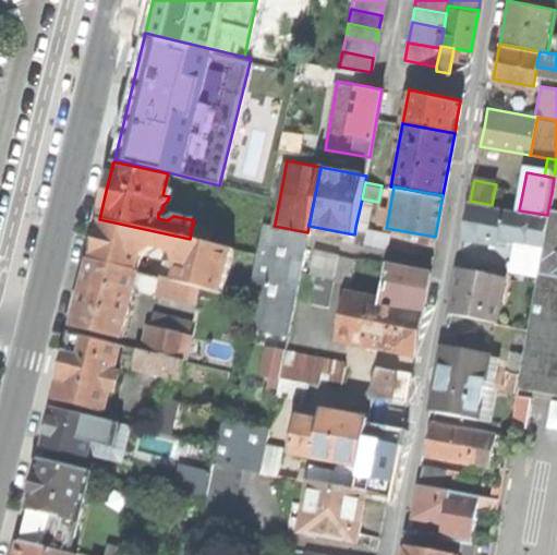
[(378,222),(387,224),(390,205),(382,204),(378,222)]
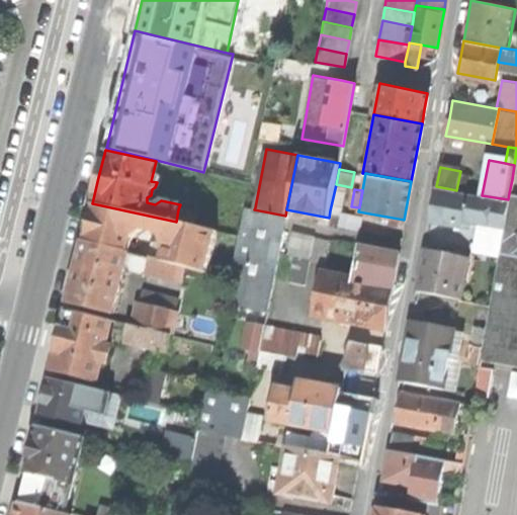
[(462,219),(466,194),(436,189),(433,203),(431,219),(461,224),(462,219)]
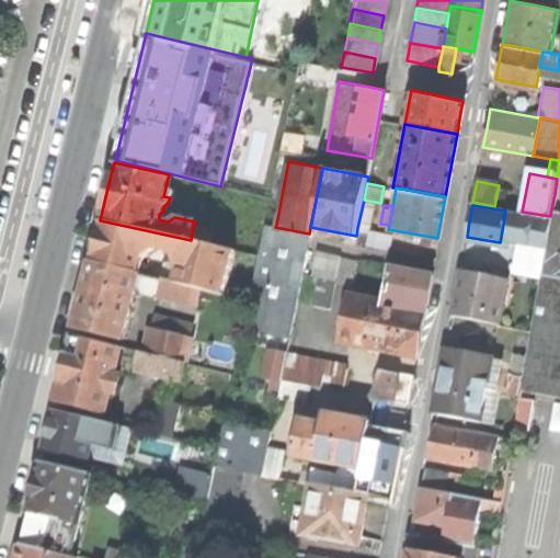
[(523,372),(521,387),(559,396),(559,211),(551,209),(550,216),(550,218),(546,245),(541,271),(540,277),(526,353),(523,372)]
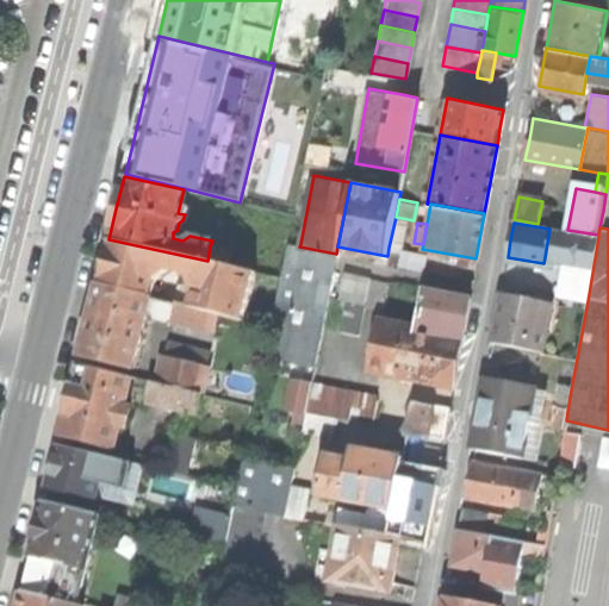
[(598,237),(550,229),(545,257),(554,258),(564,260),(594,266),(598,237)]
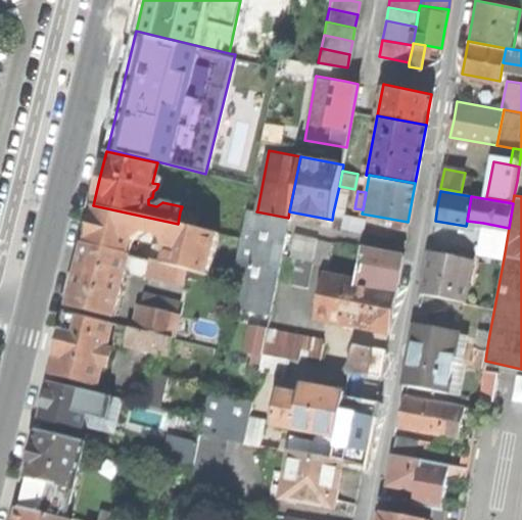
[(83,242),(129,252),(134,233),(146,231),(162,235),(168,238),(162,261),(188,267),(187,269),(207,274),(218,232),(193,227),(178,224),(93,205),(88,222),(83,242)]
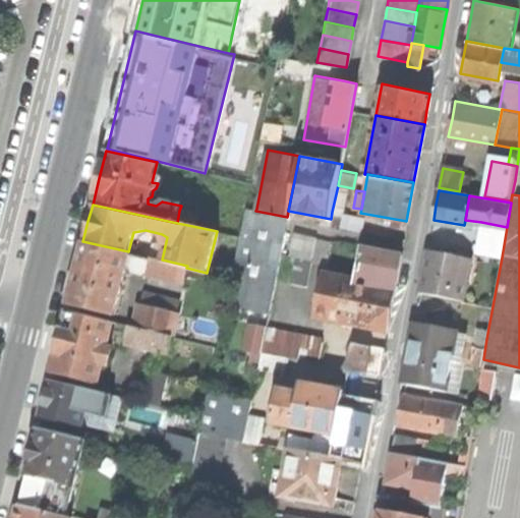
[(255,211),(256,209),(244,206),(239,235),(231,277),(230,281),(274,289),(287,217),(255,211)]
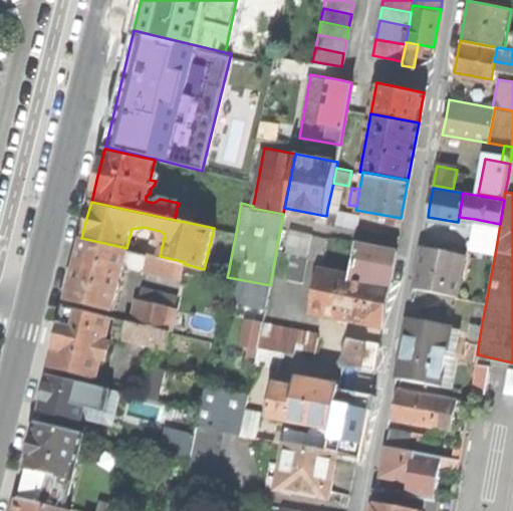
[(177,208),(175,220),(190,223),(193,211),(177,208)]
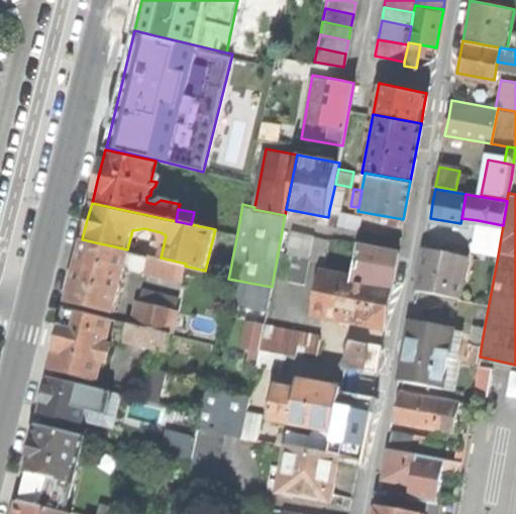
[(357,215),(329,210),(328,217),(327,221),(355,227),(357,215)]
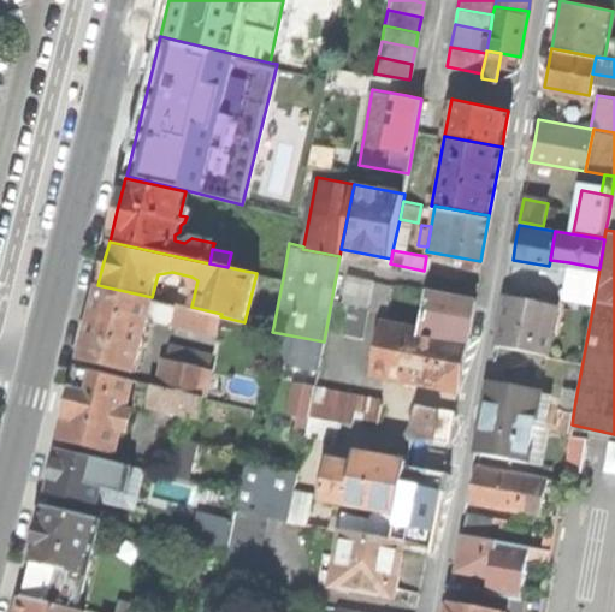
[(563,298),(593,304),(595,297),(599,268),(569,262),(563,298)]
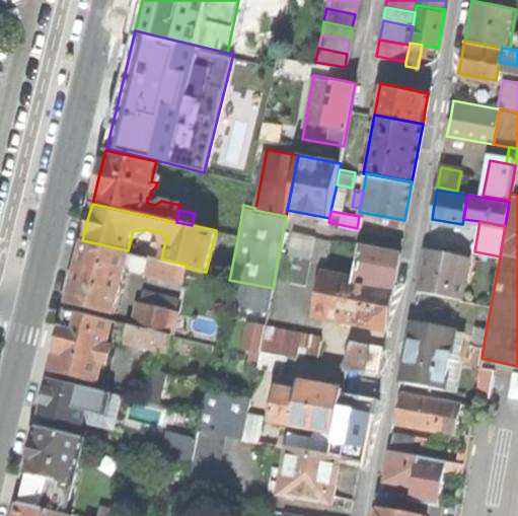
[(315,235),(292,231),(288,254),(295,255),(310,259),(315,235)]
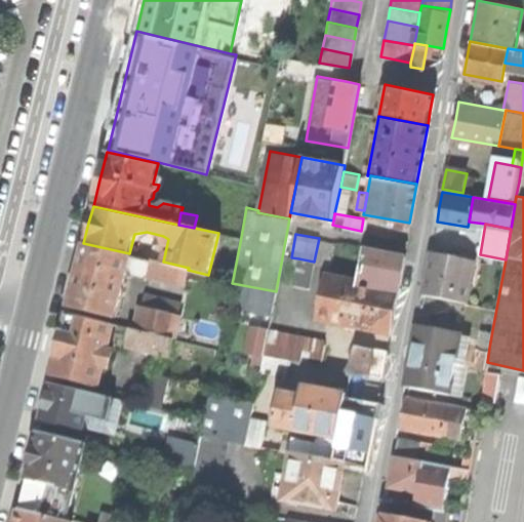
[(334,241),(319,238),(314,262),(330,265),(334,241)]
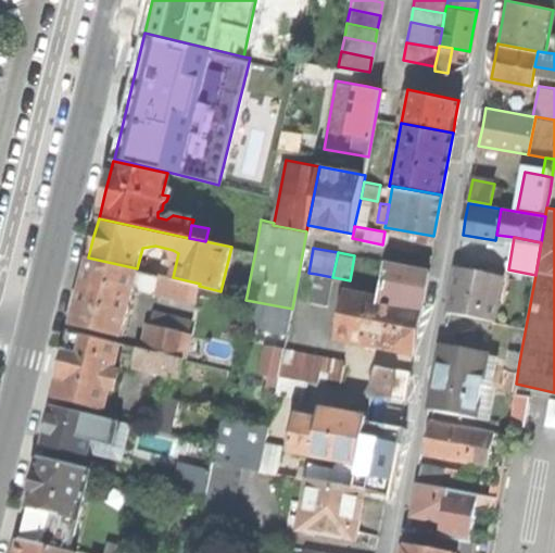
[(138,283),(141,269),(137,268),(88,258),(79,292),(72,323),(121,335),(134,281),(138,283)]
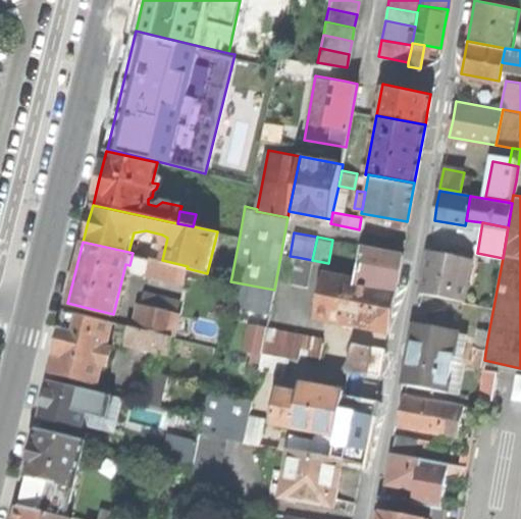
[(357,277),(373,280),(380,247),(364,244),(357,277)]
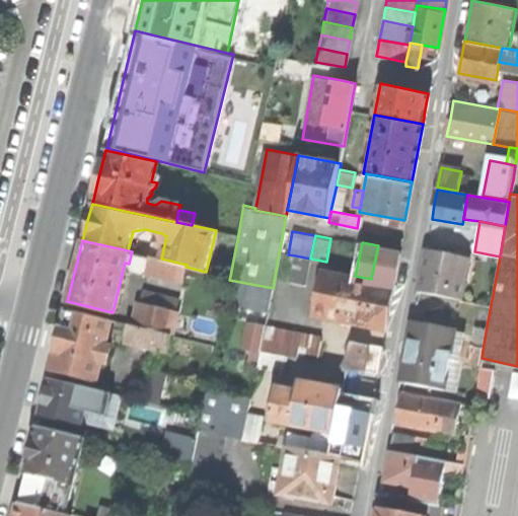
[(398,249),(378,245),(371,279),(392,283),(395,267),(398,249)]
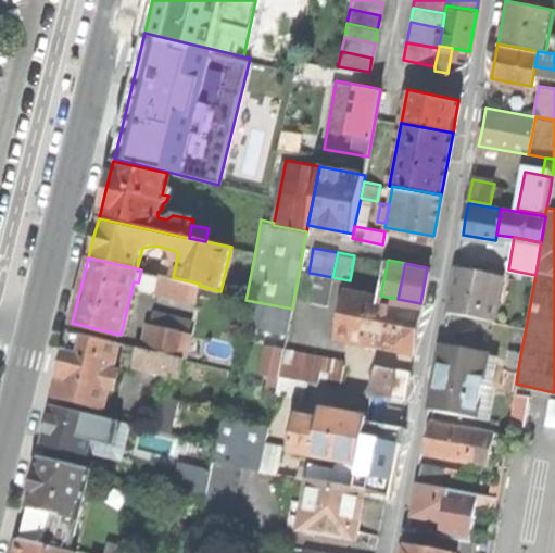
[(453,287),(449,311),(493,319),(502,274),(457,265),(453,287)]
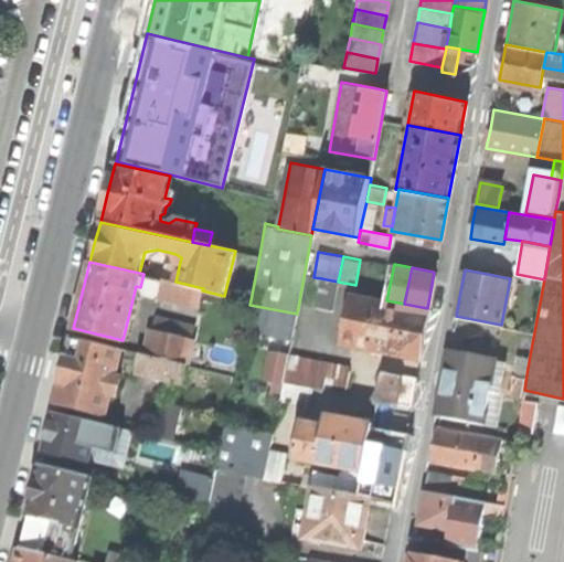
[(144,274),(140,287),(141,293),(155,296),(158,293),(162,278),(144,274)]
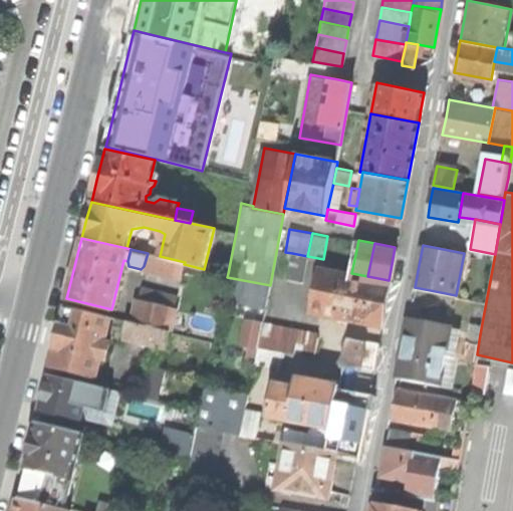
[(160,256),(148,253),(144,266),(181,276),(184,264),(185,262),(160,256)]
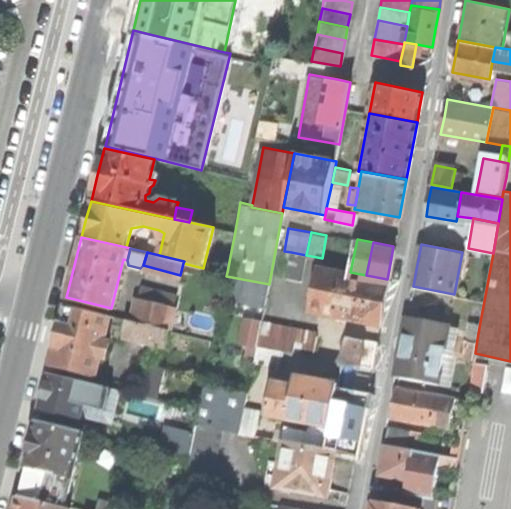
[(301,280),(306,255),(291,252),(286,277),(301,280)]
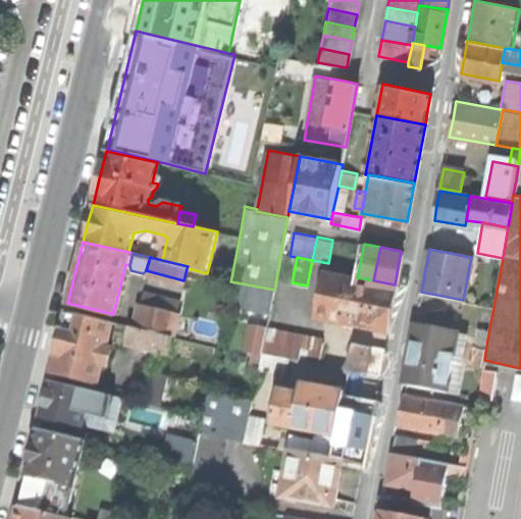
[(373,280),(357,277),(322,271),(314,314),(386,327),(392,305),(395,284),(373,280)]
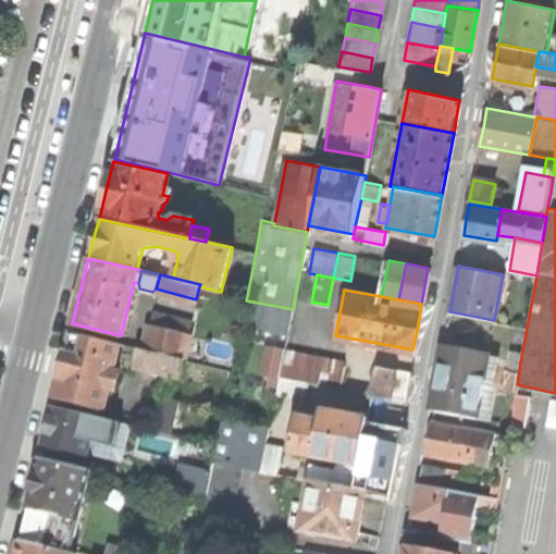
[(246,300),(242,323),(264,328),(288,332),(293,309),(246,300)]
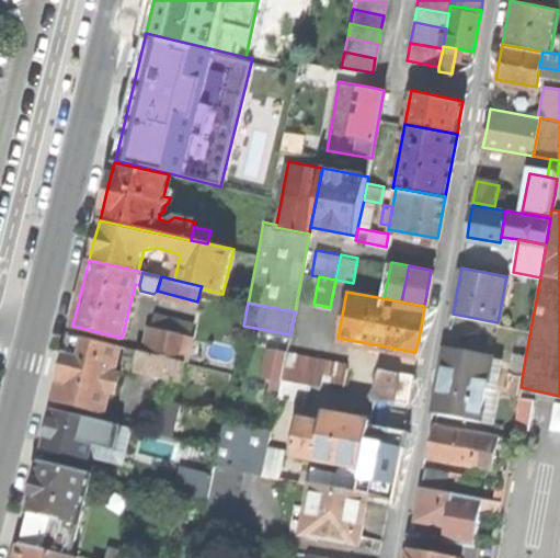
[(152,316),(144,351),(184,361),(191,336),(193,326),(152,316)]
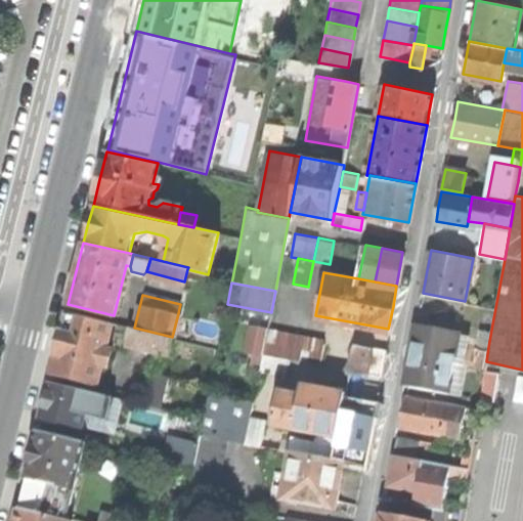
[(59,340),(52,372),(96,383),(100,363),(106,365),(111,349),(105,347),(112,322),(67,311),(59,340)]
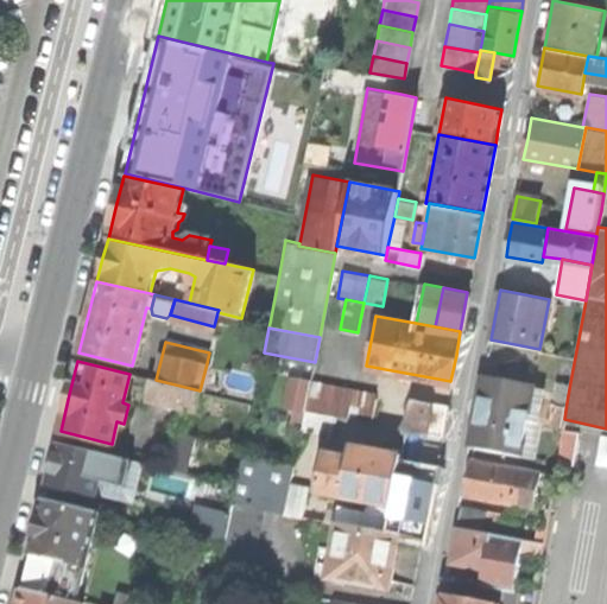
[(310,379),(288,374),(282,407),(292,409),(303,411),(304,407),(309,381),(310,379)]
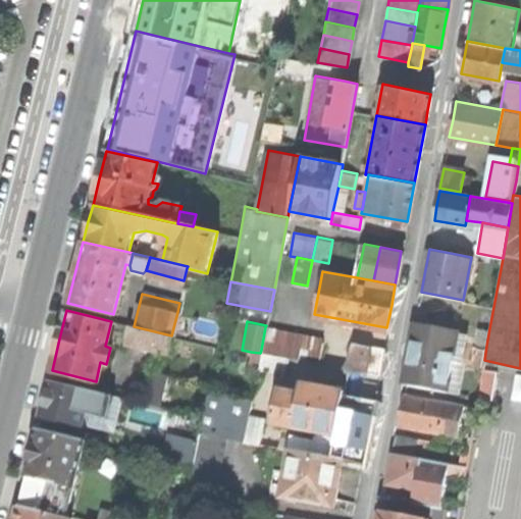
[(409,350),(403,381),(453,392),(459,362),(464,333),(414,323),(409,350)]
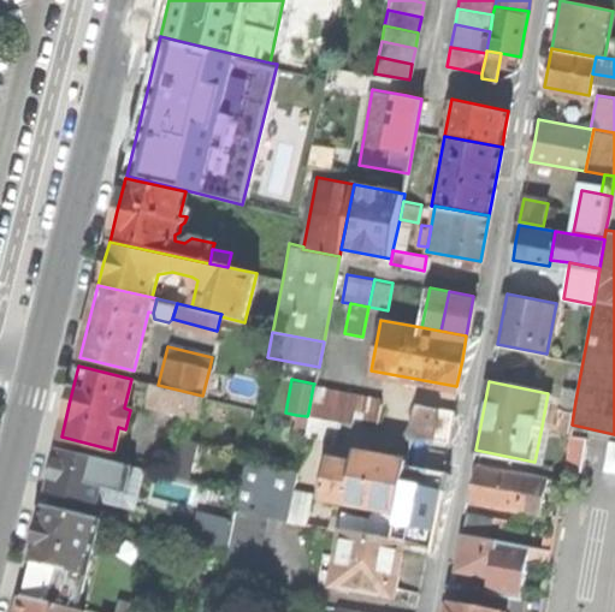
[(197,417),(202,396),(158,385),(149,384),(145,404),(187,414),(197,417)]
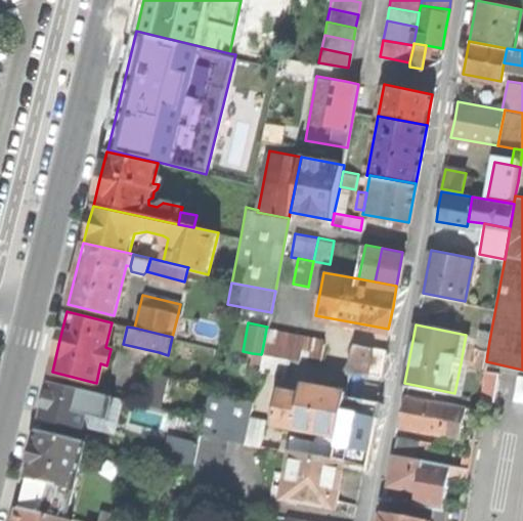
[(484,328),(481,346),(488,347),(491,330),(484,328)]
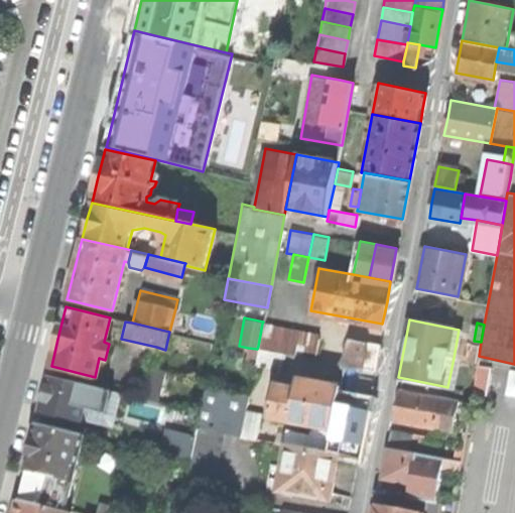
[(262,324),(258,346),(283,351),(301,355),(305,333),(262,324)]
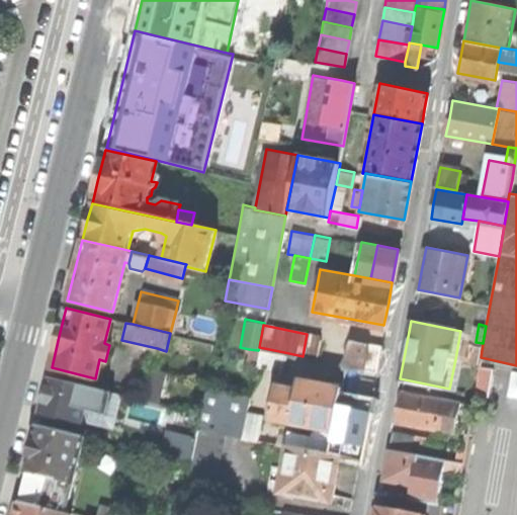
[(468,332),(460,331),(455,359),(463,360),(468,332)]
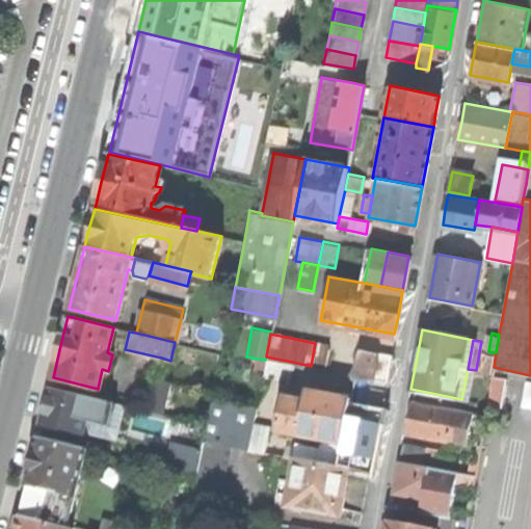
[(311,366),(324,369),(328,346),(315,343),(311,366)]
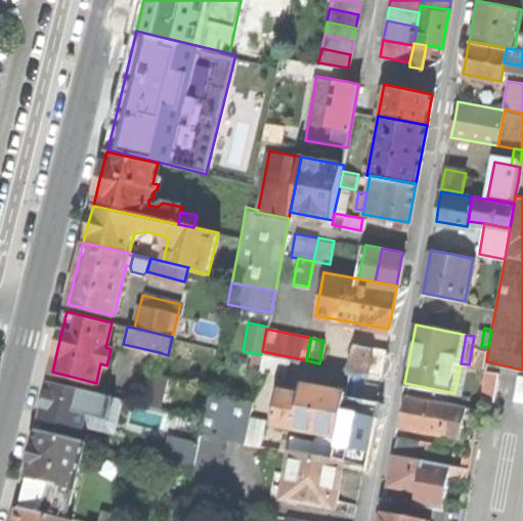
[(354,343),(350,368),(367,372),(372,346),(354,343)]
